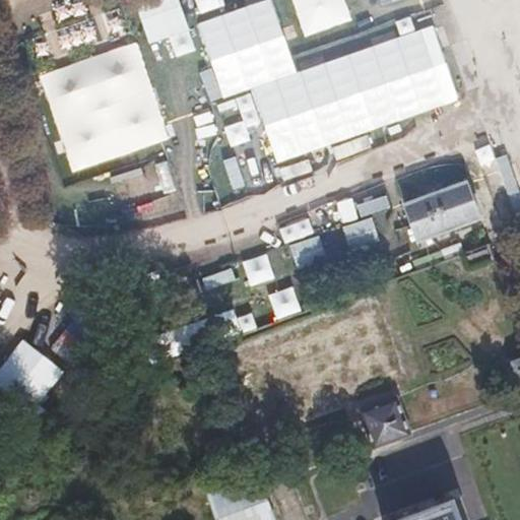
[(425,234),(494,213),(481,177),(412,197),(425,234)]
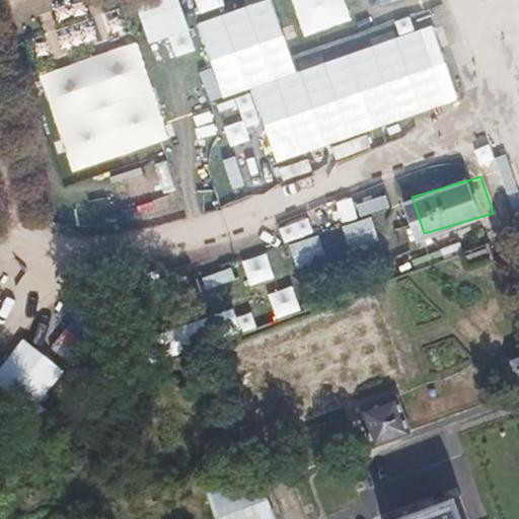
[(492,261),(487,245),(460,254),(466,270),(492,261)]
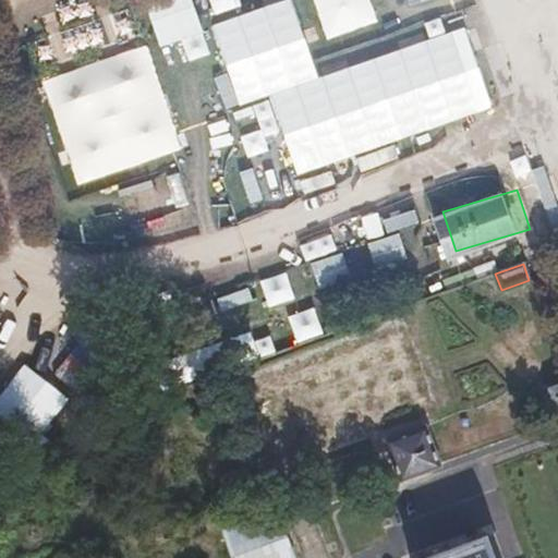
[(557,419),(557,383),(546,387),(557,419)]
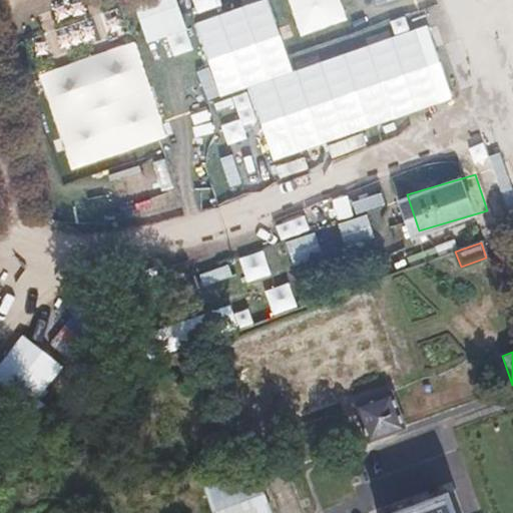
[(391,394),(356,407),(369,443),(404,430),(391,394)]
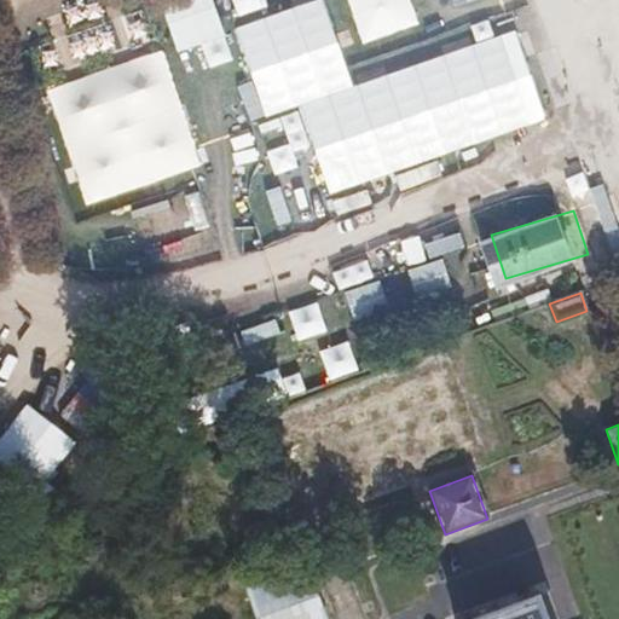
[(325,618),(307,570),(247,591),(256,618),(325,618)]
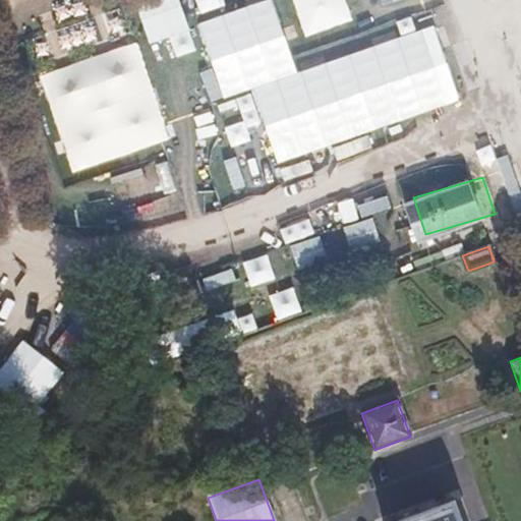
[(462,520),(455,501),(398,520),(462,520)]
